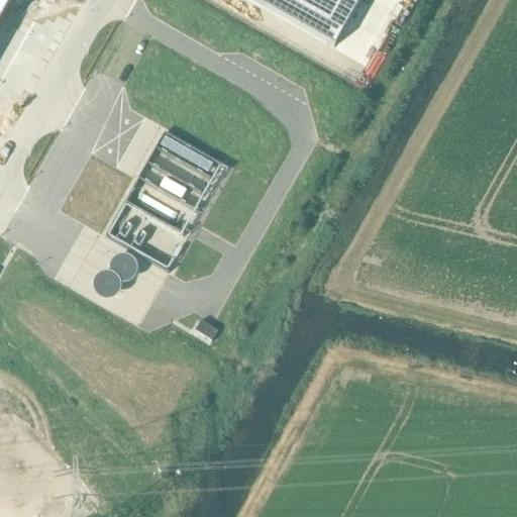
[(0,0),(0,23),(13,0),(0,0)]
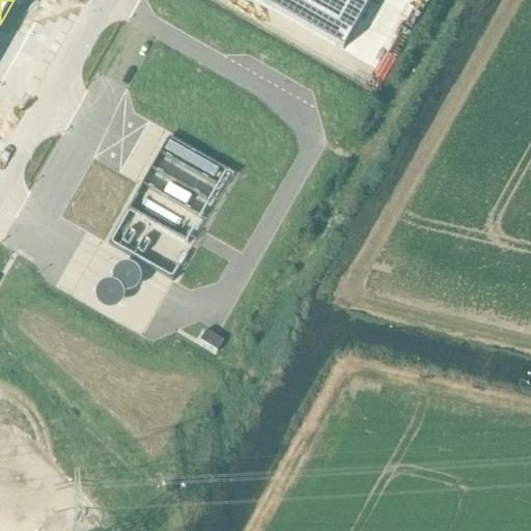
[(252,0),(342,51),(370,0),(252,0)]
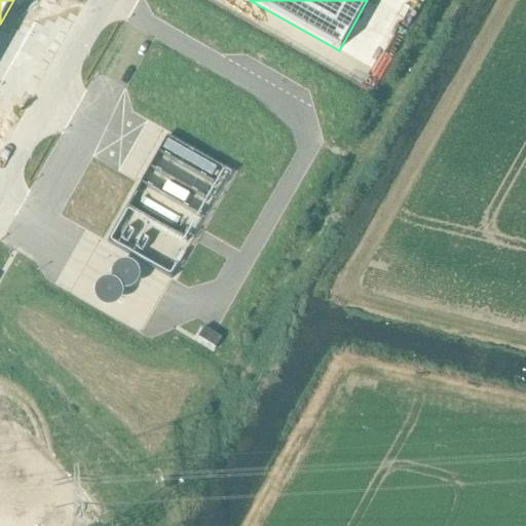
[(119,284),(123,285),(128,284),(133,282),(136,278),(138,274),(139,269),(138,265),(136,261),(132,258),(127,256),(122,256),(118,257),(114,260),(112,264),(110,268),(110,273),(112,277),(115,280),(119,284)]
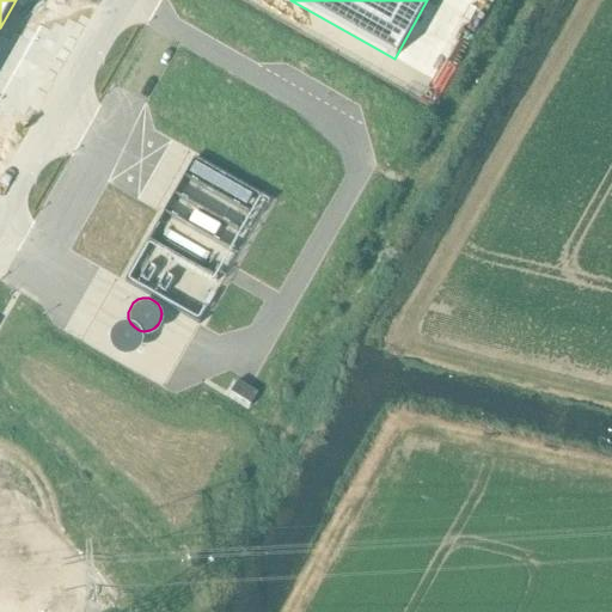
[(122,350),(128,350),(133,349),(136,347),(140,343),(142,338),(142,332),(141,328),(139,324),(135,320),(132,318),(127,317),(122,318),(117,319),(114,323),(110,326),(109,331),(109,337),(110,342),(114,346),(117,349),(122,350)]
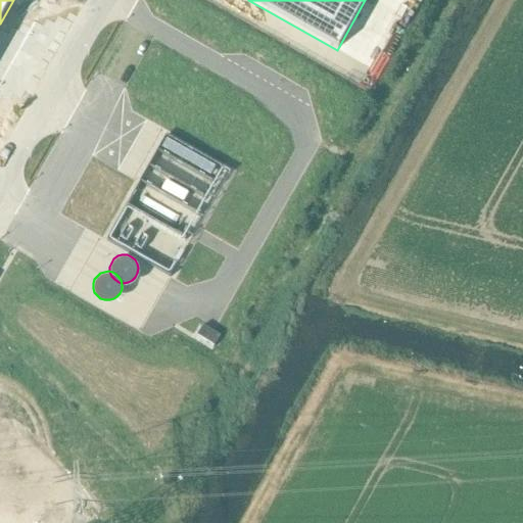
[(202,326),(196,336),(214,346),(219,336),(202,326)]
